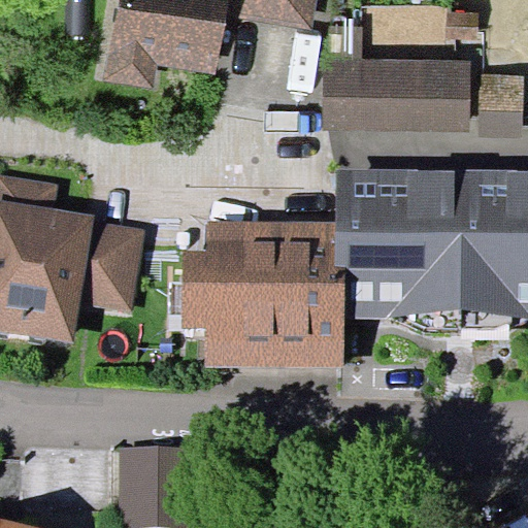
[(217,74),(227,15),(229,0),(119,0),(105,79),(155,88),(159,64),(217,74)]
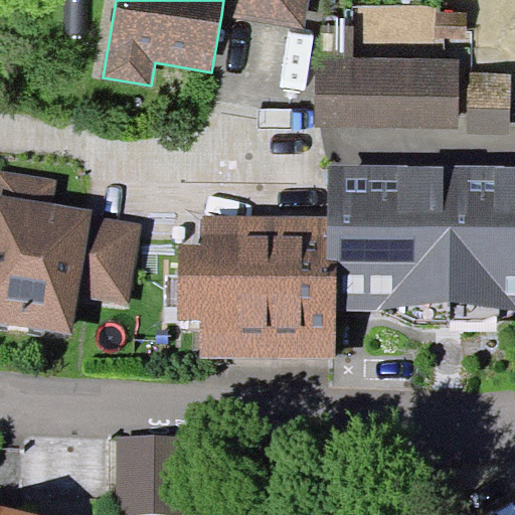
[(223,0),(221,15),(306,29),(310,0),(223,0)]
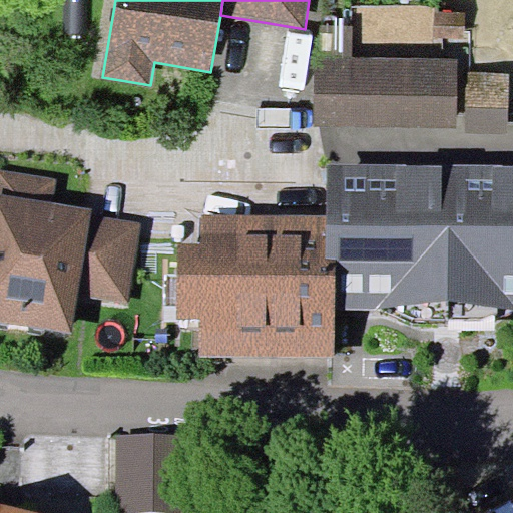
[(465,11),(435,11),(435,37),(464,37),(465,11)]
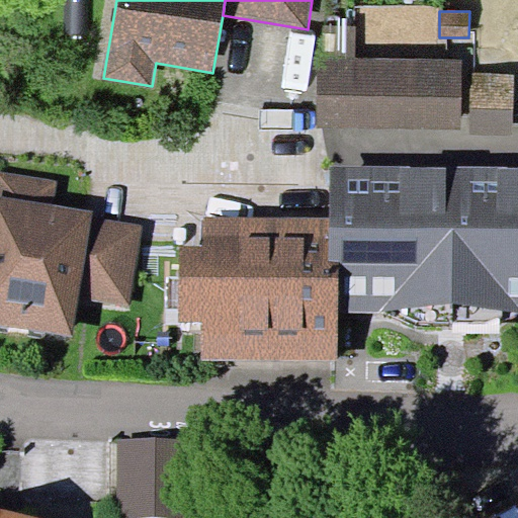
[(462,59),(318,59),(318,127),(460,127),(462,59)]
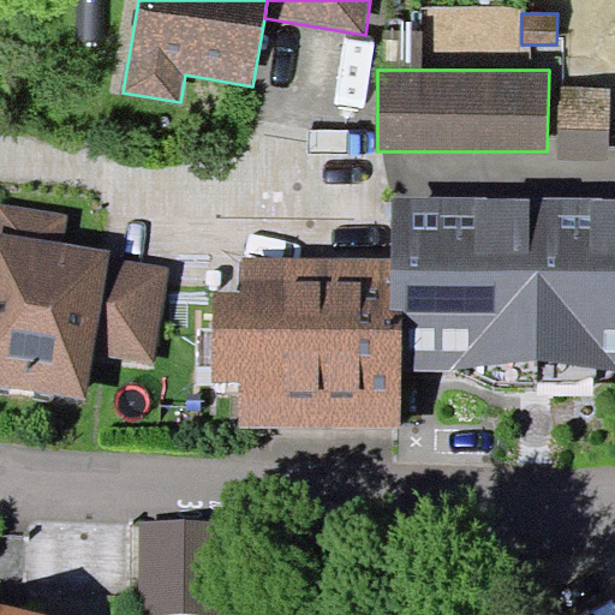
[(610,88),(561,87),(560,157),(609,157),(610,88)]
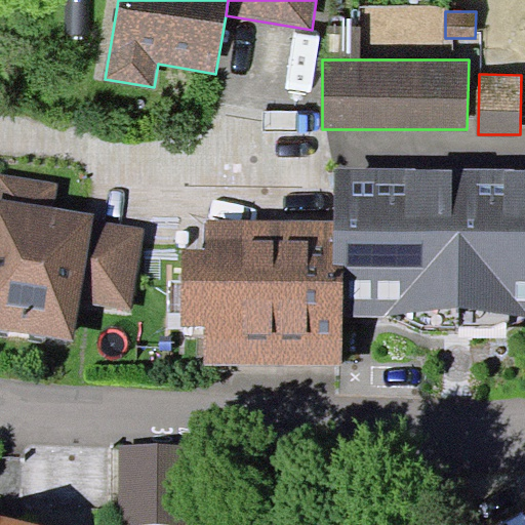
[(524,169),(334,167),(334,220),(333,275),(345,275),(344,316),(524,318),(524,169)]
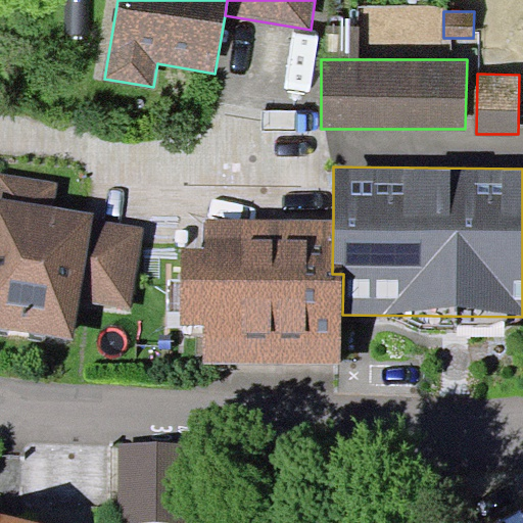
[(58,182),(0,172),(0,327),(74,339),(80,303),(131,311),(143,227),(92,219),(94,212),(54,206),(58,182)]
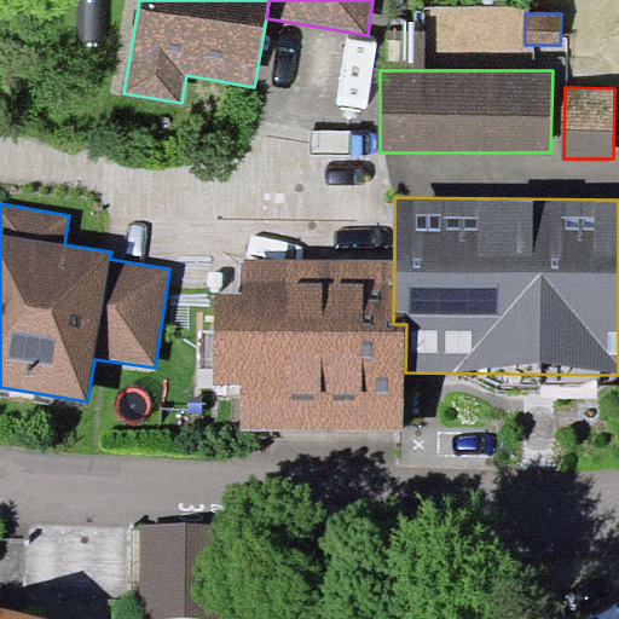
[(405,429),(405,372),(406,324),(393,324),(394,260),(243,258),(243,294),(217,294),(215,386),(242,386),(242,427),(405,429)]
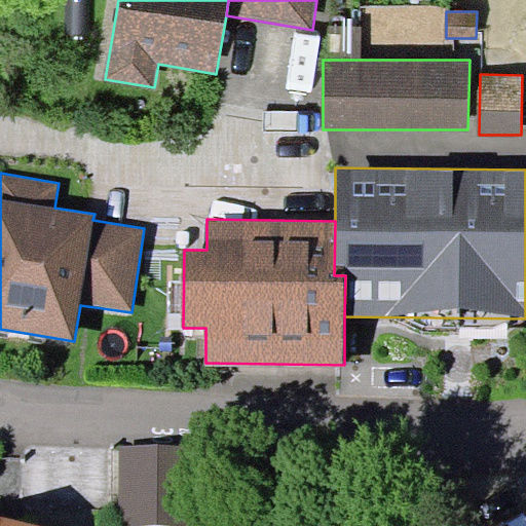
[(184,525),(186,445),(121,444),(119,525),(144,525),(184,525)]
